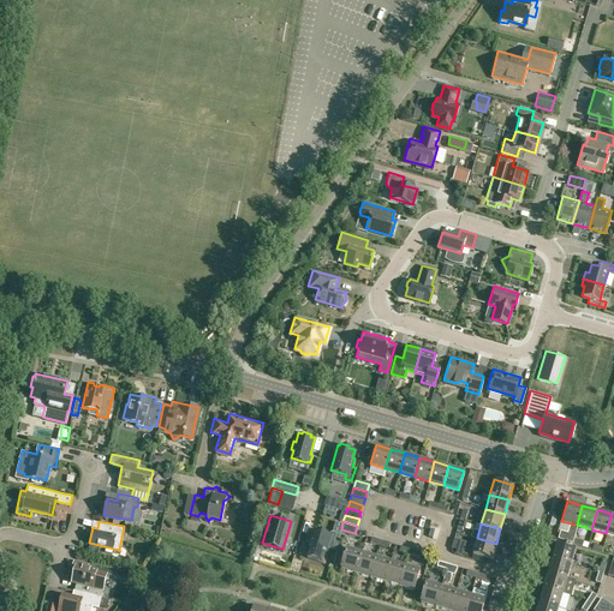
[(307,537),(305,543),(304,543),(308,544),(309,545),(307,556),(321,559),(323,549),(326,550),(327,546),(335,549),(340,532),(339,532),(331,529),(329,533),(313,528),(309,538),(307,537)]
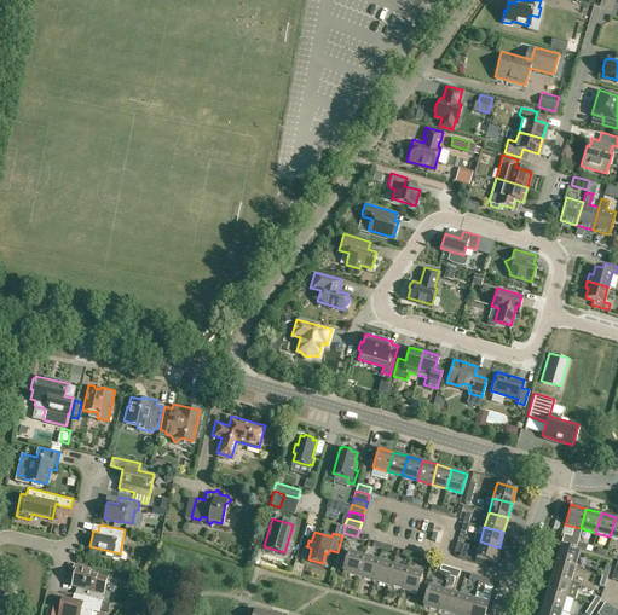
[(500,547),(480,541),(475,557),(495,562),(500,547)]
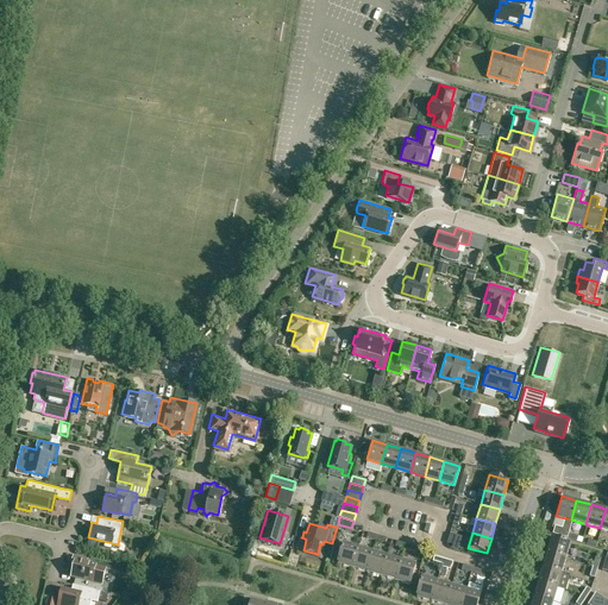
[(550,536),(546,552),(564,556),(569,542),(550,536)]
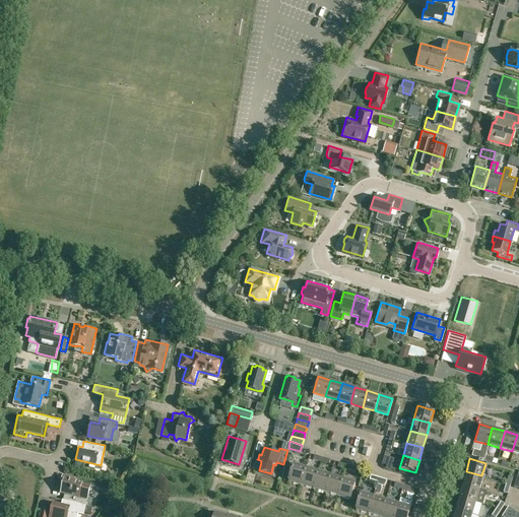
[(300,482),(305,467),(293,463),(287,479),(300,482)]
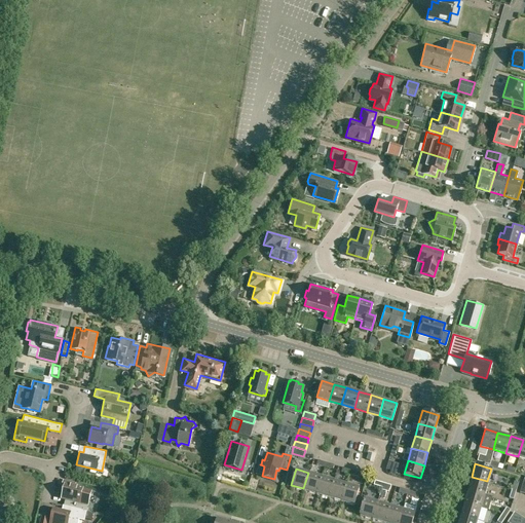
[(308,473),(303,488),(315,492),(321,476),(308,473)]
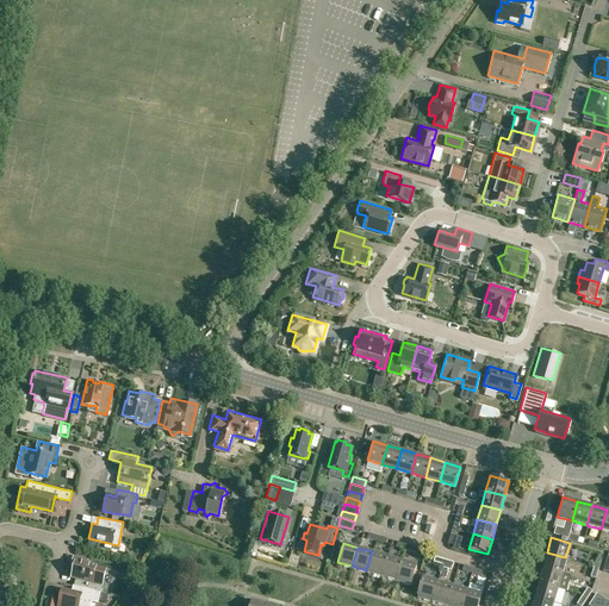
[(386,556),(372,551),(366,570),(380,575),(386,556)]
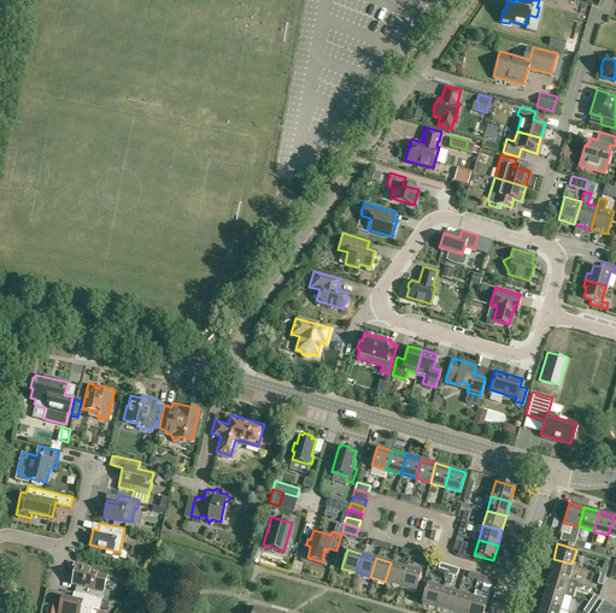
[(572,564),(553,559),(549,573),(568,578),(572,564)]
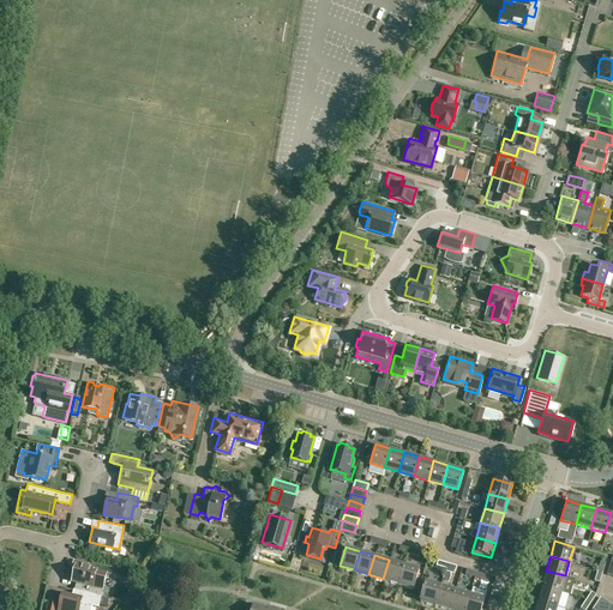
[(72,557),(70,568),(73,569),(71,580),(86,584),(84,590),(100,593),(104,572),(95,569),(95,568),(86,566),(88,561),(72,557)]
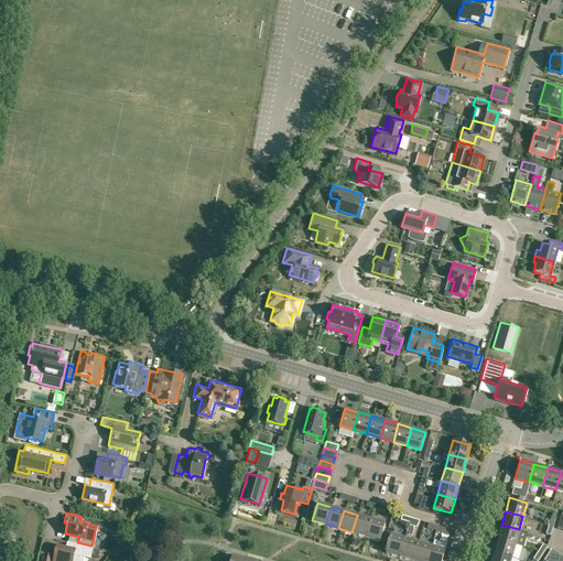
[(370,518),(357,515),(352,532),(365,536),(370,518)]
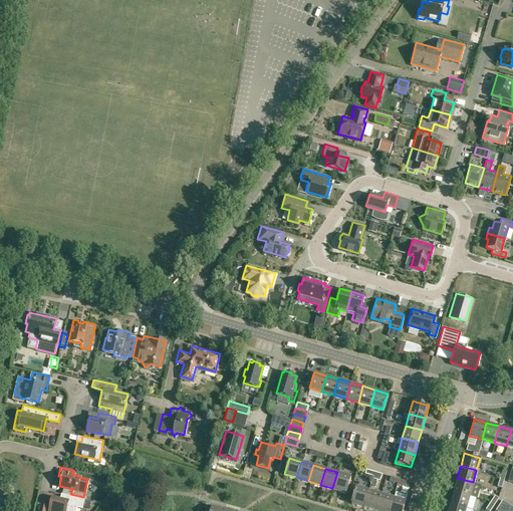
[(372,474),(371,474),(371,476),(378,478),(379,476),(381,472),(373,470),(372,474)]
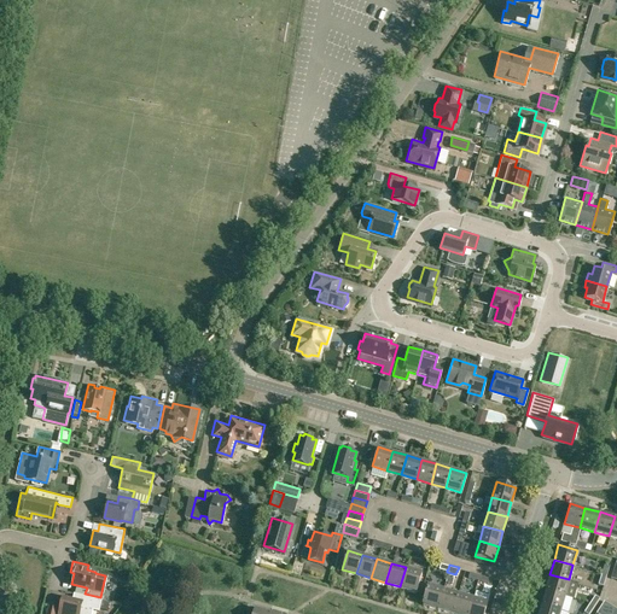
[(406,567),(400,586),(414,591),(420,572),(406,567)]
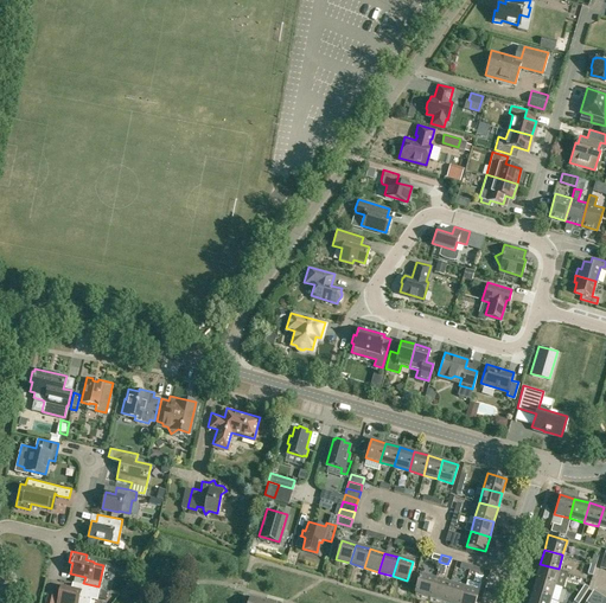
[(559,569),(540,564),(535,578),(554,583),(559,569)]
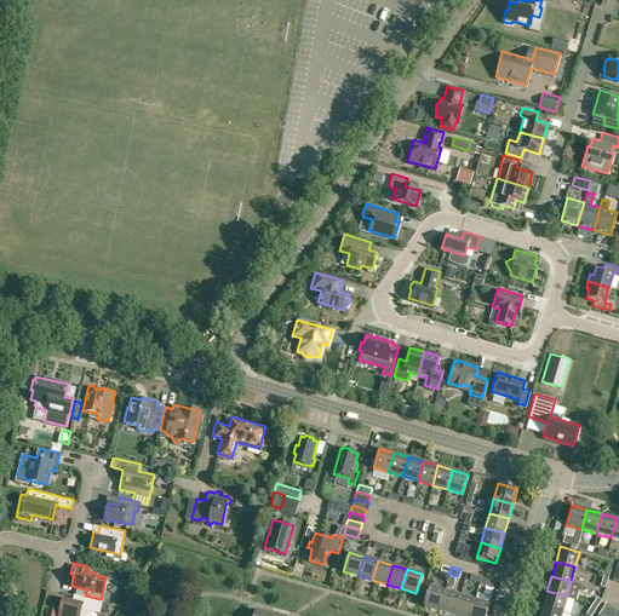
[(437,610),(443,591),(429,586),(423,605),(437,610)]
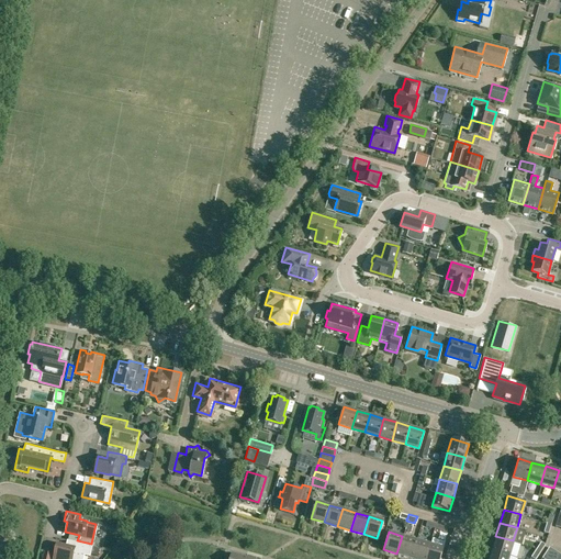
[(415,540),(402,536),(396,554),(411,557),(415,540)]
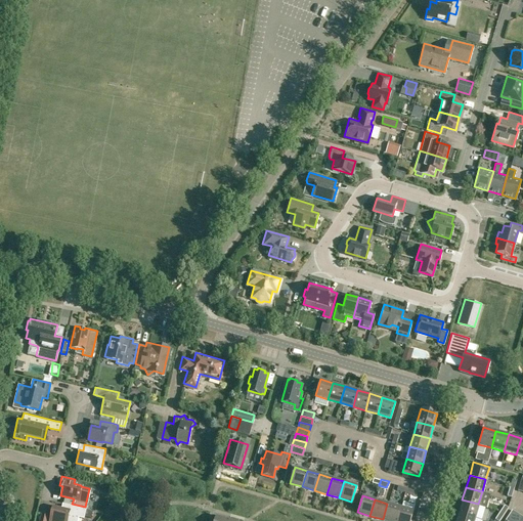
[(462,500),(459,512),(474,516),(478,504),(462,500)]
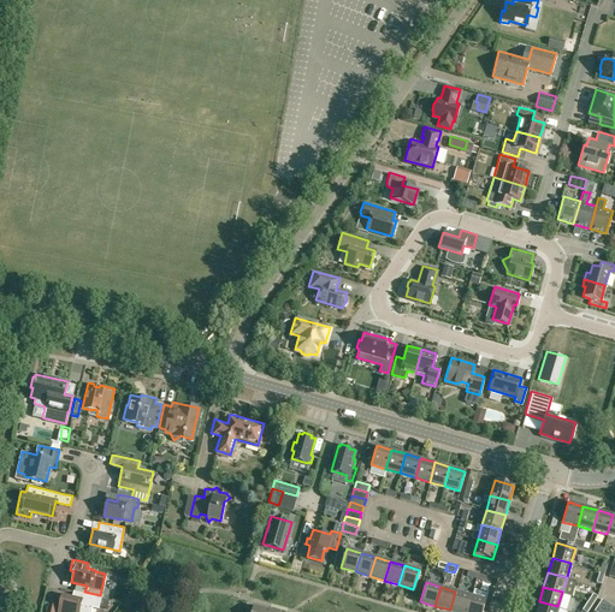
[(63,595),(59,611),(64,611),(89,611),(92,605),(98,607),(100,595),(84,592),(77,590),(75,599),(63,595)]
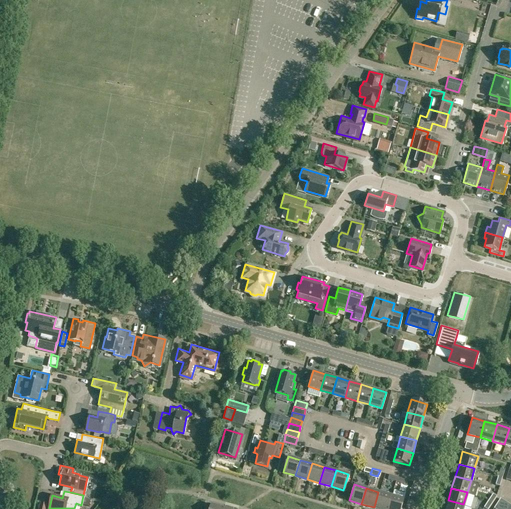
[(487,498),(491,501),(495,494),(492,491),(487,498)]
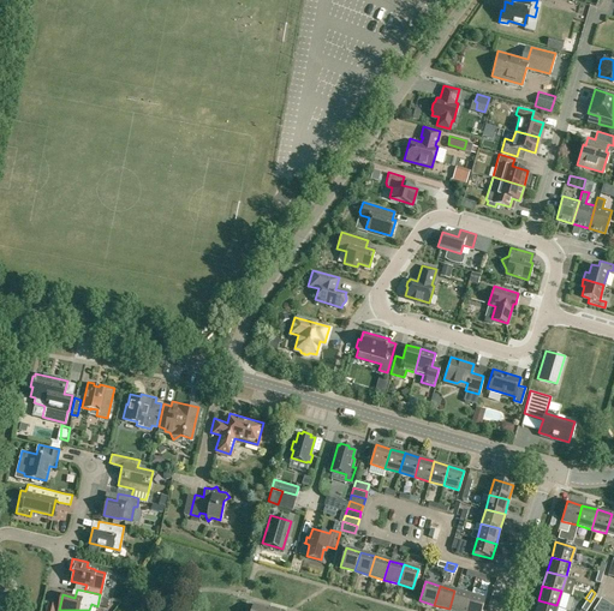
[(454,591),(449,609),(454,610),(464,610),(469,594),(454,591)]
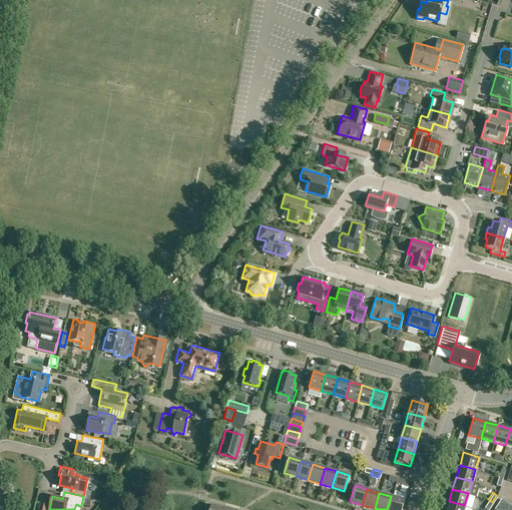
[(391,496),(387,509),(400,509),(404,500),(391,496)]
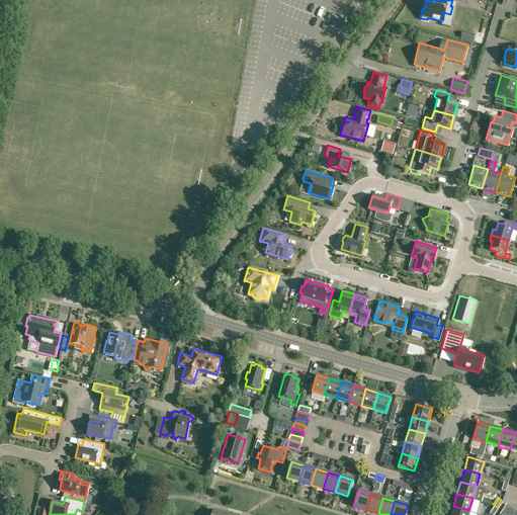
[(501,514),(505,514),(511,506),(505,502),(499,513),(501,514)]
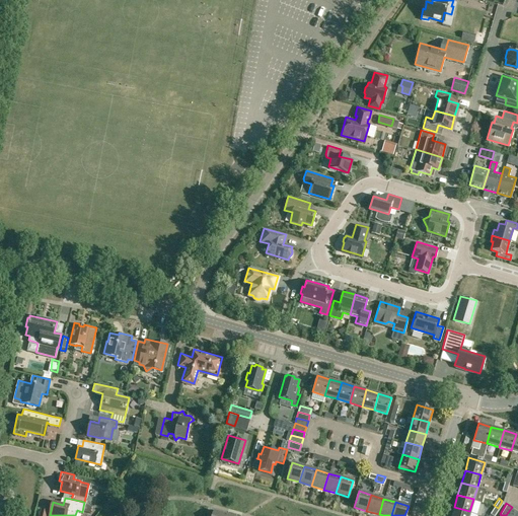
[(498,508),(494,505),(490,512),(493,515),(498,508)]
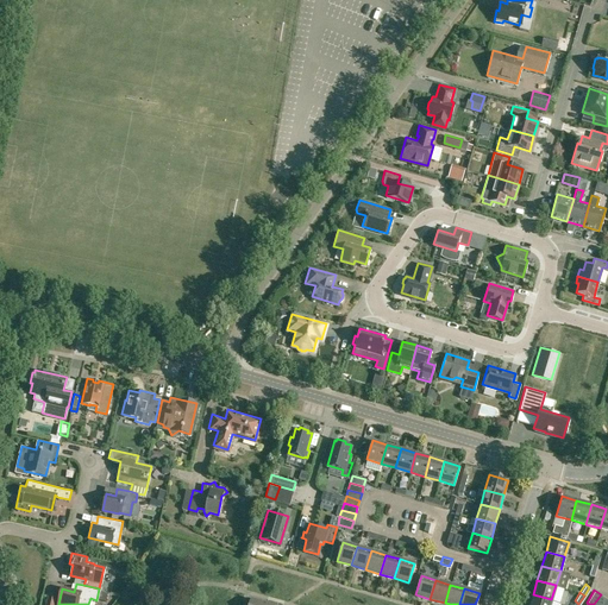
[(54,604),(56,594),(48,593),(45,604),(54,604)]
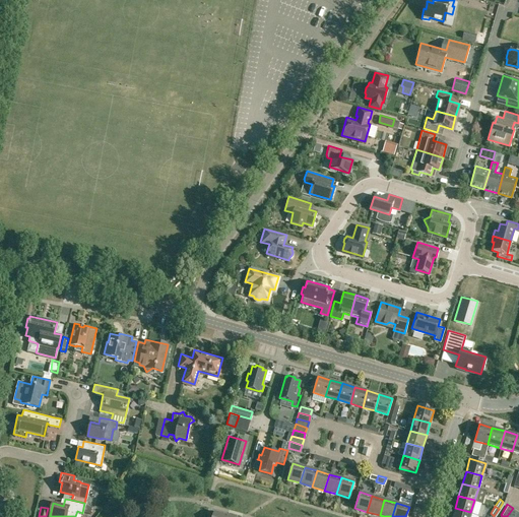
[(455,508),(451,516),(469,516),(470,512),(455,508)]
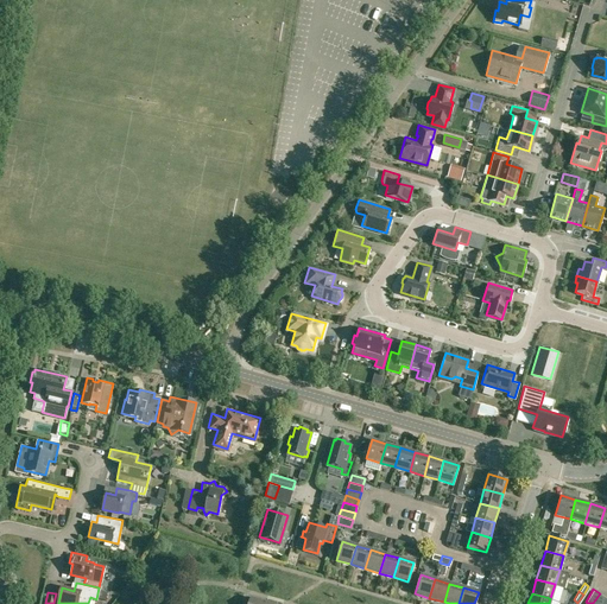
[(601,603),(606,597),(600,593),(593,603),(601,603)]
